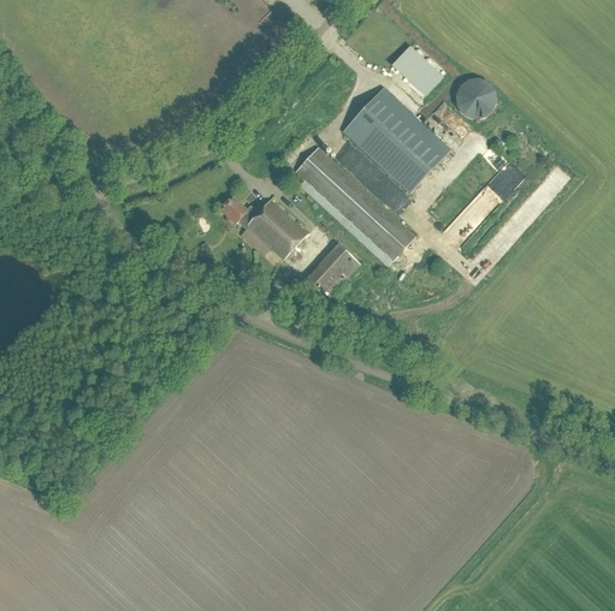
[(442,85),(409,52),(386,75),(419,107),(442,85)]
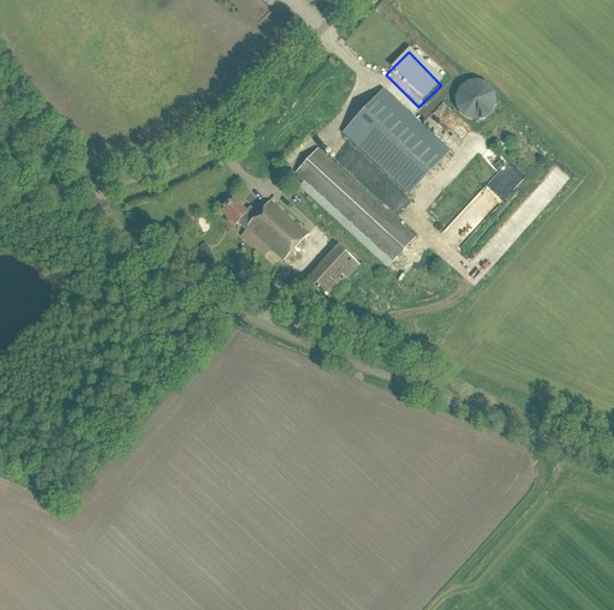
[(472,118),(483,117),(492,111),(495,101),(494,90),(488,81),(478,77),(468,78),(459,85),(454,95),(455,106),(463,114),(472,118)]
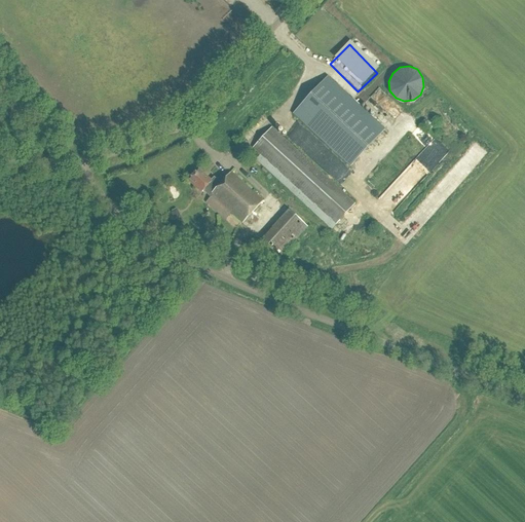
[(348,163),(383,126),(327,74),(293,111),(348,163)]
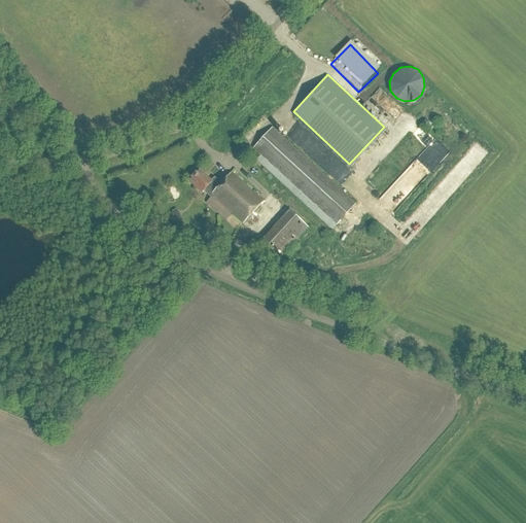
[(261,76),(256,80),(263,88),(268,83),(261,76)]
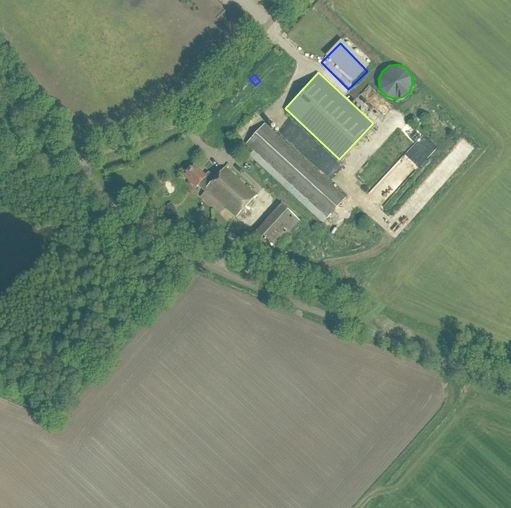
[(327,216),(345,196),(263,120),(244,141),(327,216)]
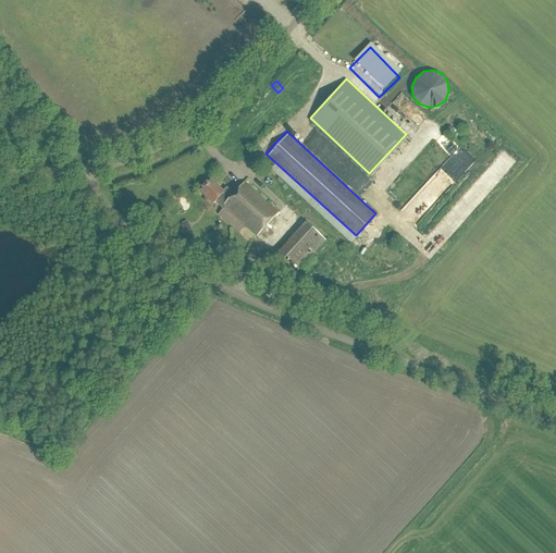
[(322,157),(331,145),(322,139),(314,151),(322,157)]
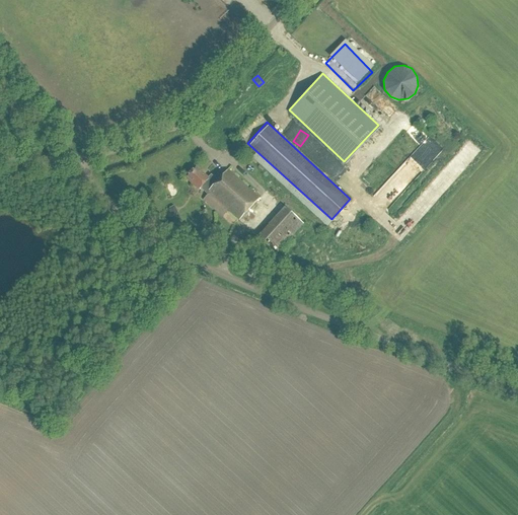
[(206,143),(199,149),(209,160),(215,154),(206,143)]
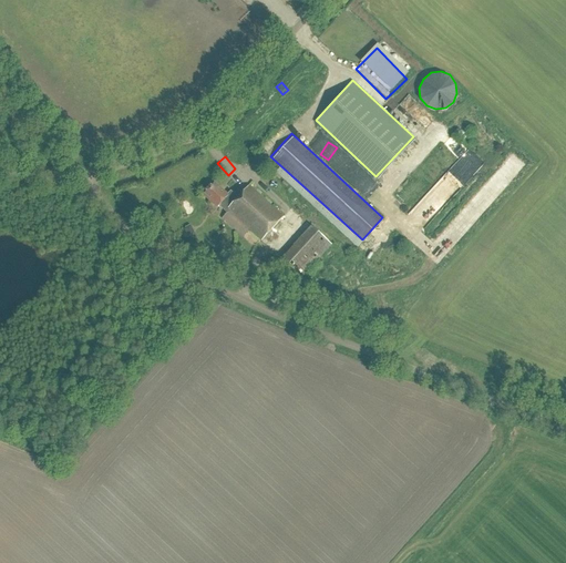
[(423,200),(435,213),(479,172),(466,159),(423,200)]
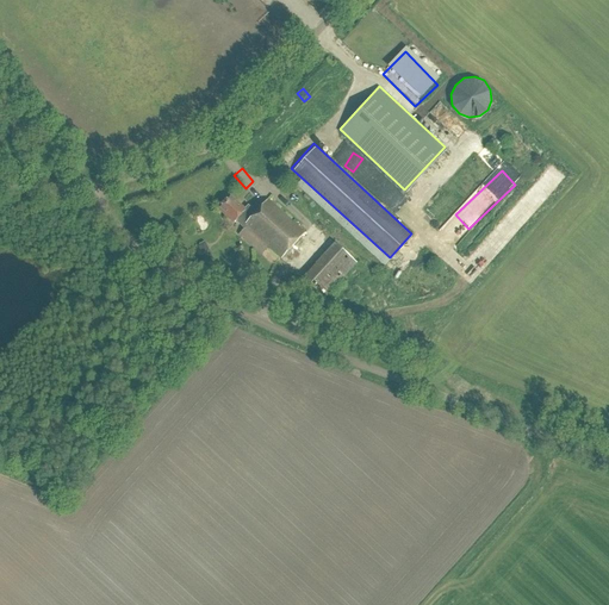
[(294,186),(327,214),(331,209),(300,181),(294,186)]
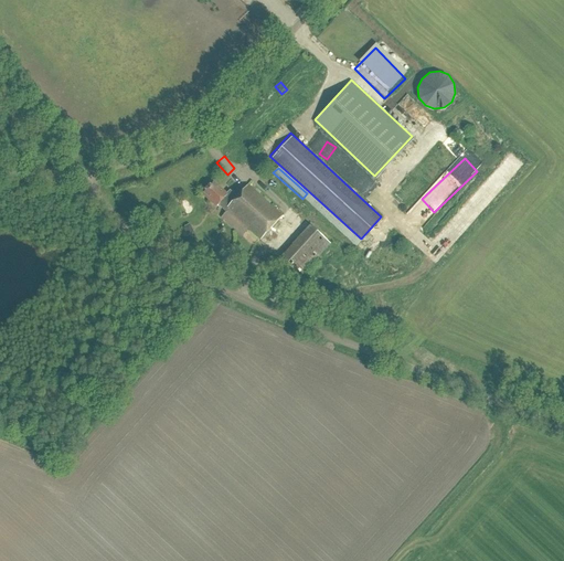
[(225,190),(212,178),(201,190),(215,203),(216,200),(224,207),(225,204),(258,235),(280,212),(246,181),(235,193),(229,187),(225,190)]
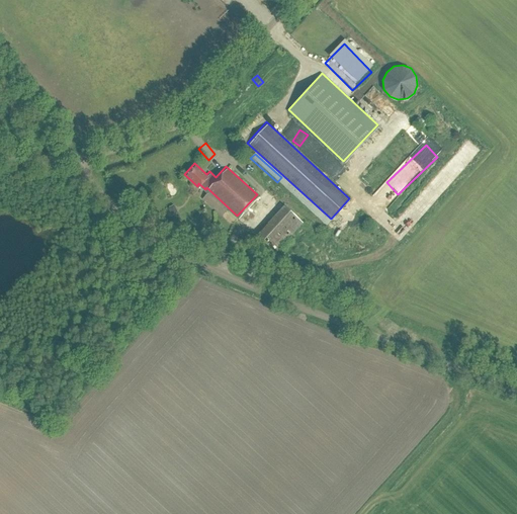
[(253,207),(262,213),(270,201),(262,195),(253,207)]
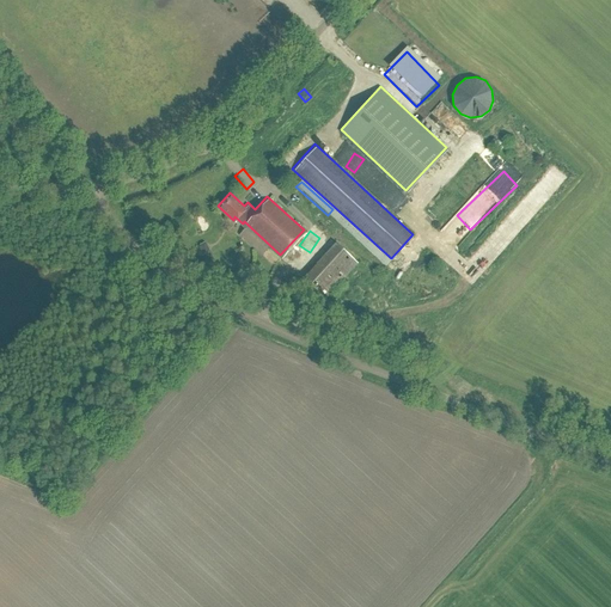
[(327,295),(358,259),(335,240),(304,276),(327,295)]
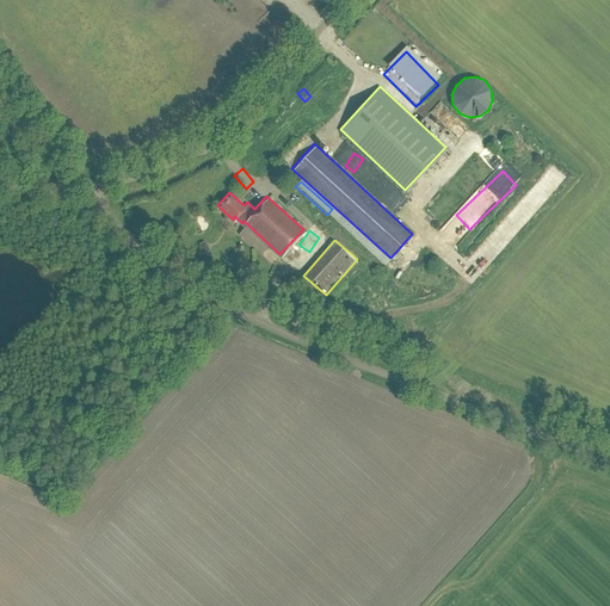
[(293,295),(296,286),(288,284),(284,291),(293,295)]
